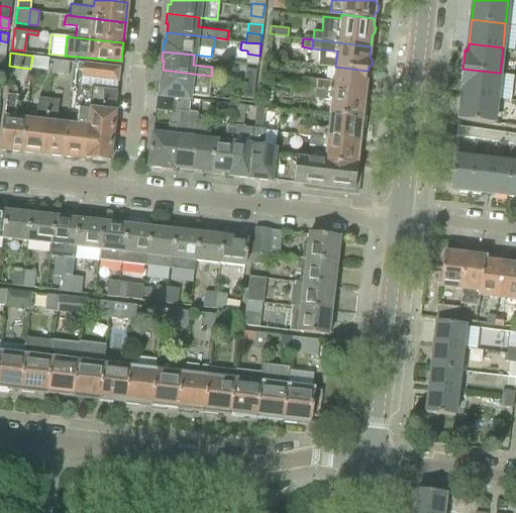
[(260,56),(247,54),(246,62),(259,64),(260,56)]
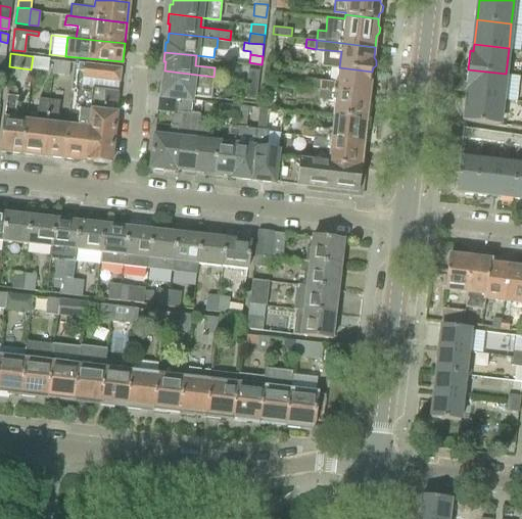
[(33,55),(32,65),(48,67),(49,57),(33,55)]
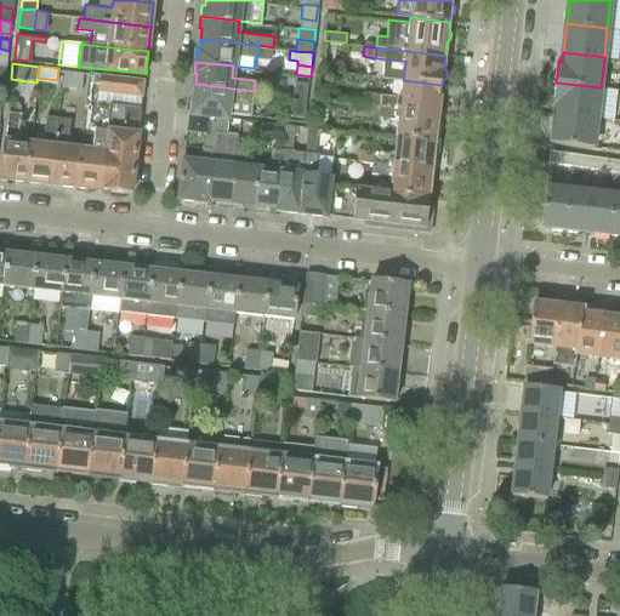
[(64,69),(63,85),(81,87),(83,72),(64,69)]
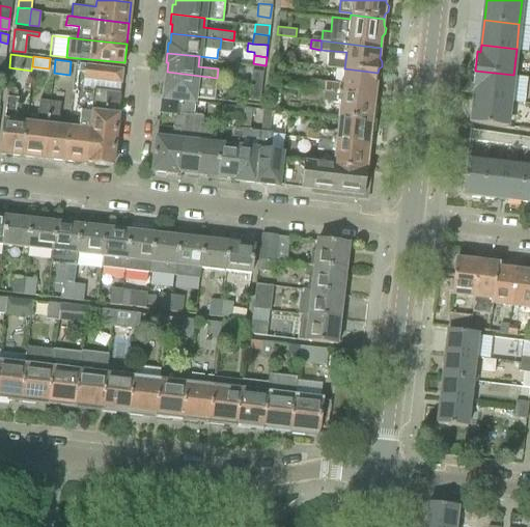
[(68,122),(64,159),(86,161),(90,126),(89,126),(90,114),(92,92),(82,90),(83,77),(84,78),(86,62),(76,61),(73,90),(78,91),(76,108),(79,108),(79,109),(79,113),(77,123),(68,122)]
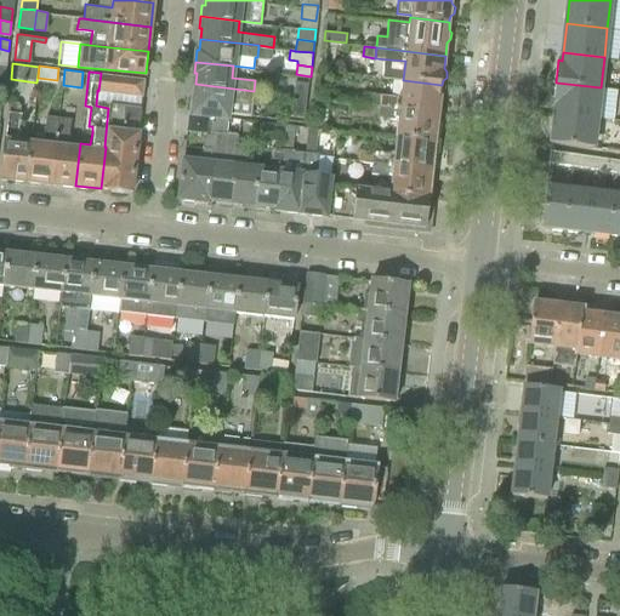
[(106,147),(101,188),(126,192),(132,187),(144,78),(101,73),(98,91),(97,90),(96,106),(108,108),(106,133),(104,147),(106,147)]
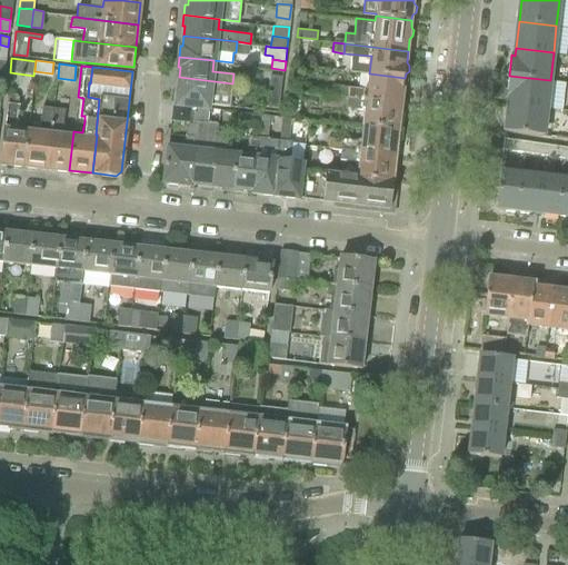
[(270,72),(269,88),(282,89),(284,75),(270,72)]
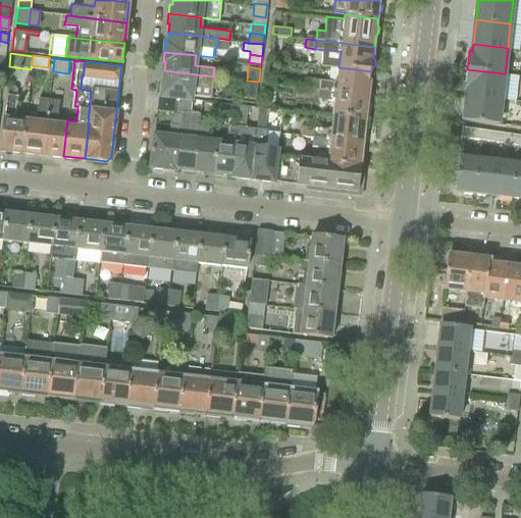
[(320,79),(319,89),(369,95),(370,84),(373,81),(374,75),(371,72),(371,71),(339,67),(336,81),(320,79)]
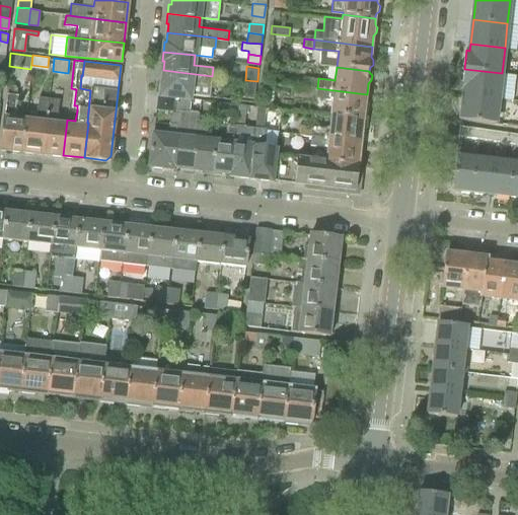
[(465,85),(464,93),(499,97),(502,73),(464,69),(463,84),(465,85)]
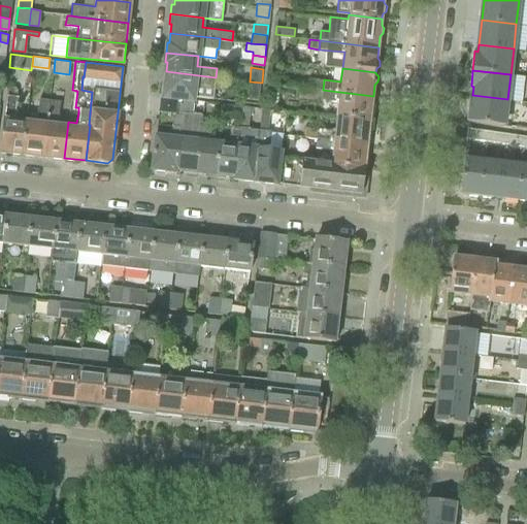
[(163,80),(162,90),(164,90),(164,91),(163,95),(192,98),(193,94),(194,95),(206,96),(213,97),(213,96),(215,87),(221,88),(223,78),(216,77),(166,71),(165,80),(163,80)]
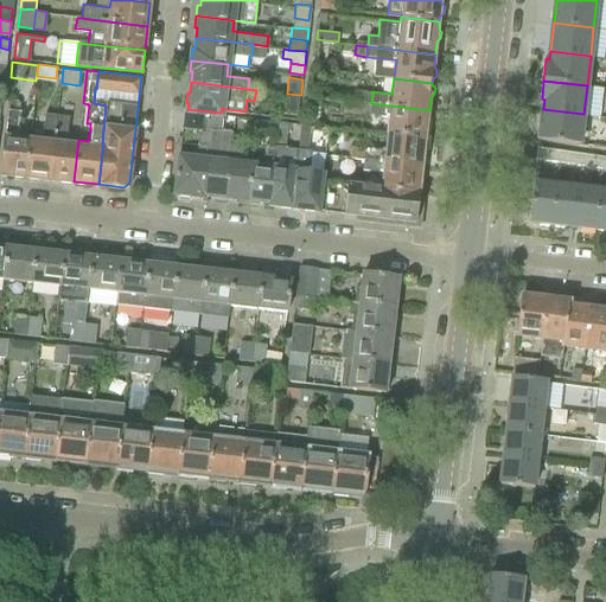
[(355,100),(353,101),(371,103),(372,91),(356,90),(355,96),(355,97),(355,100)]
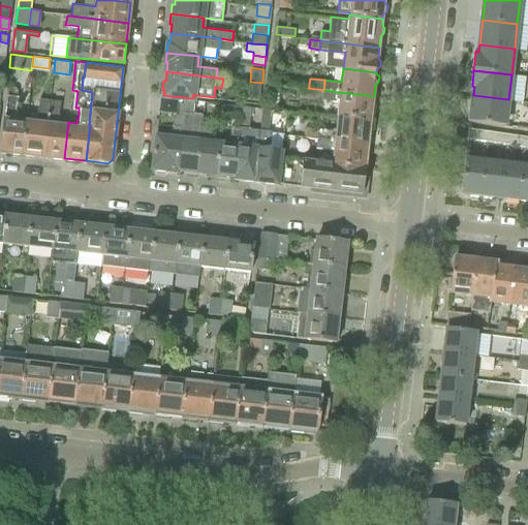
[(262,83),(250,82),(248,98),(259,99),(262,83)]
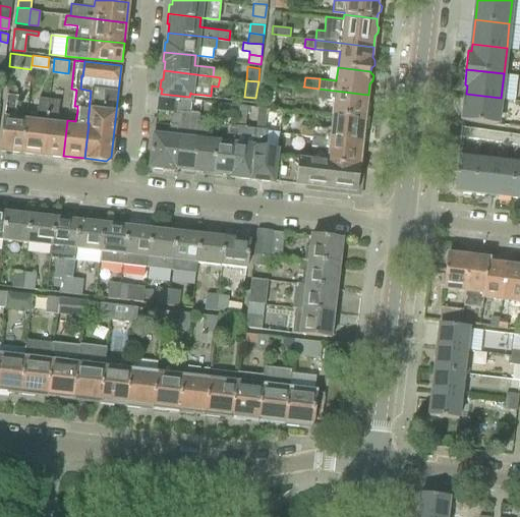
[(8,84),(7,95),(15,96),(16,88),(15,85),(8,84)]
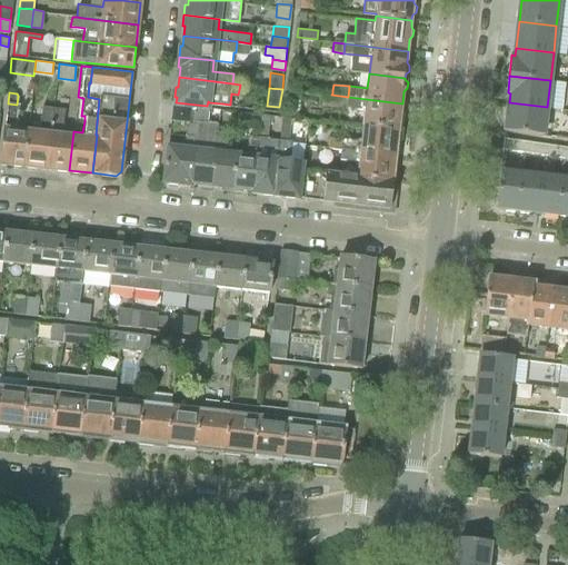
[(324,95),(322,103),(331,103),(347,106),(347,103),(348,97),(331,95),(324,95)]
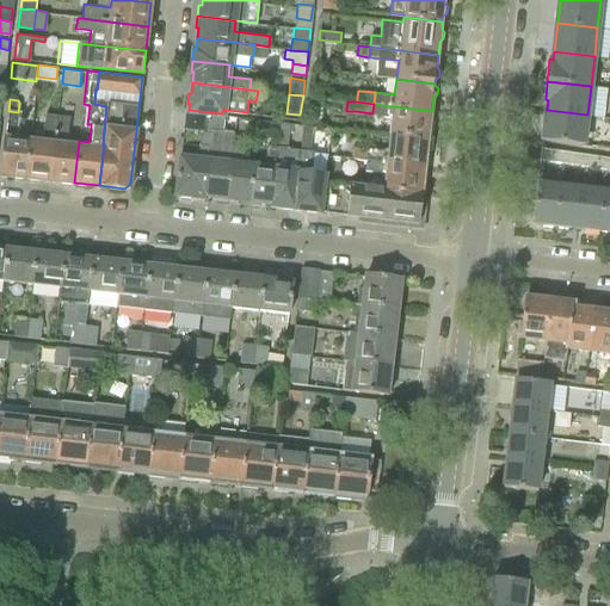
[(392,116),(389,134),(429,138),(429,135),(432,131),(433,124),(431,121),(432,111),(374,104),(373,111),(373,113),(392,116)]
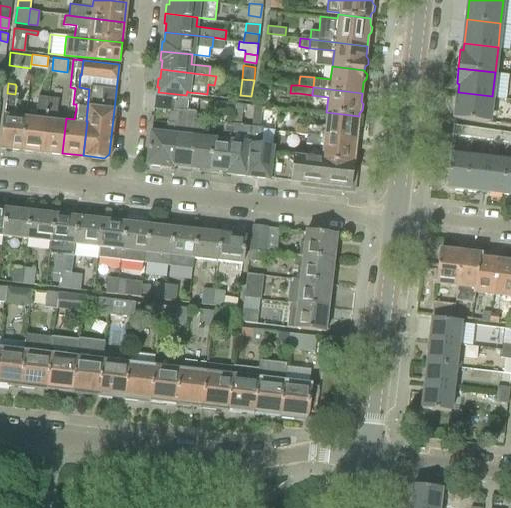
[(190,166),(191,166),(196,118),(197,109),(185,108),(186,95),(158,92),(158,93),(156,93),(154,107),(170,109),(178,109),(175,133),(176,134),(173,164),(181,165),(181,167),(190,168),(190,166)]
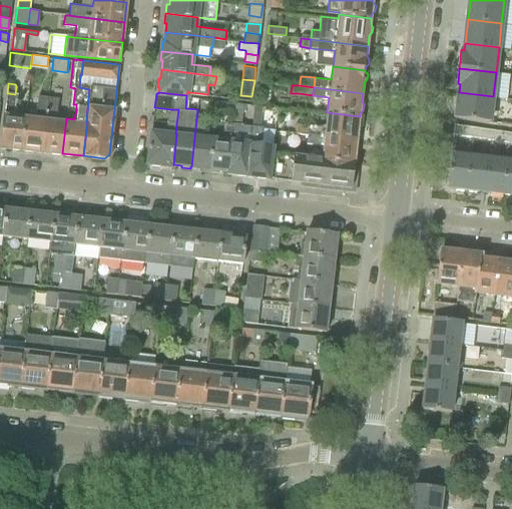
[(493,96),(459,92),(456,117),(490,121),(493,96)]
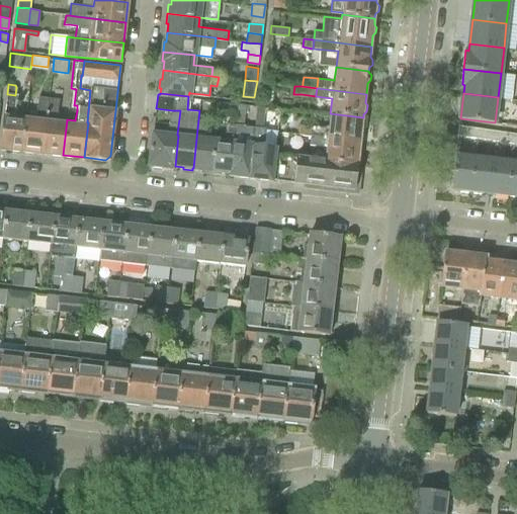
[(0,145),(0,148),(21,150),(25,115),(14,113),(16,96),(15,95),(7,94),(6,94),(0,145)]
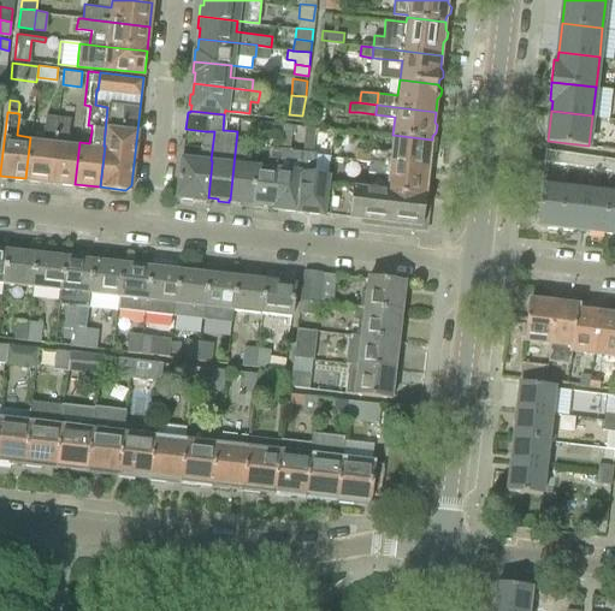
[(25,178),(52,182),(59,117),(45,116),(41,138),(30,137),(25,178)]
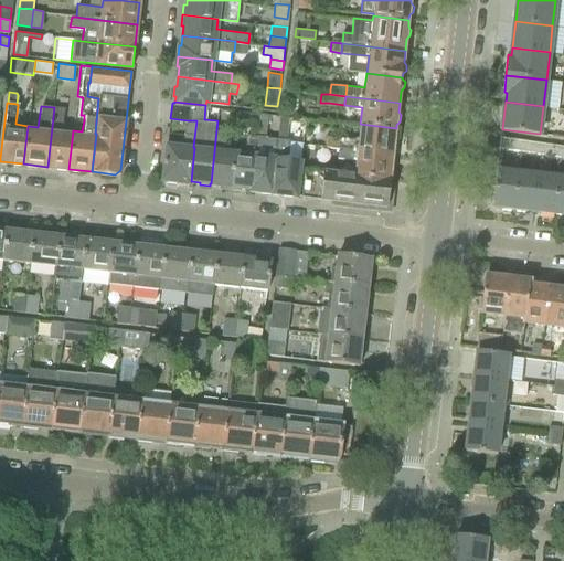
[(48,167),(68,169),(73,130),(61,129),(64,108),(54,107),(48,167)]
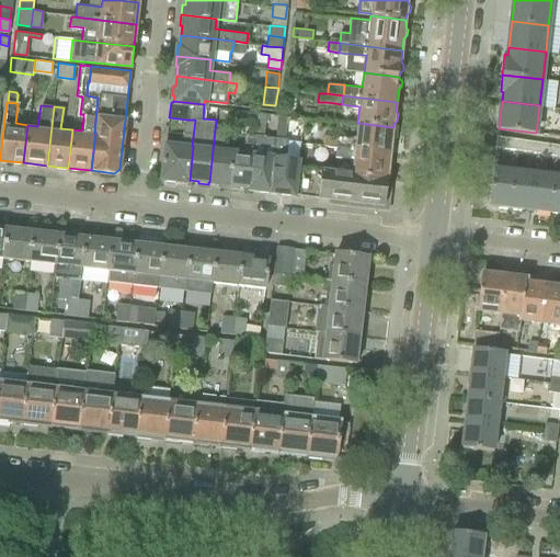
[(246,110),(244,118),(256,120),(258,120),(259,112),(258,112),(246,110)]
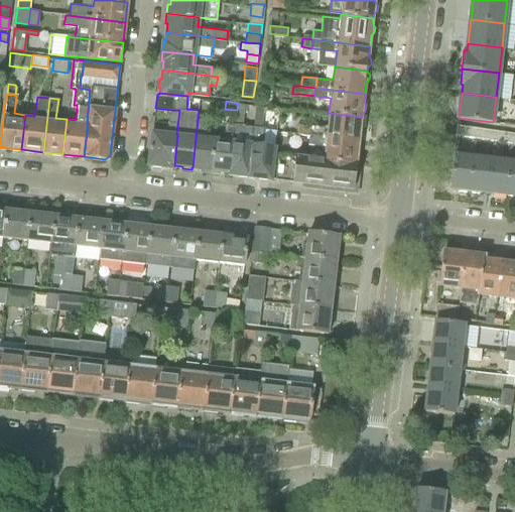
[(237,110),(236,123),(243,124),(245,104),(238,103),(237,110)]
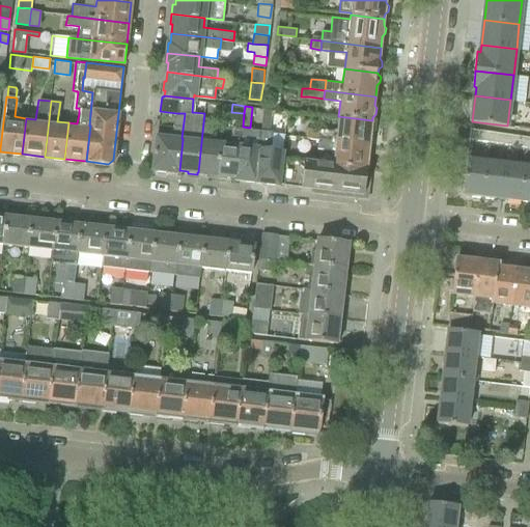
[(265,108),(262,129),(270,130),(272,109),(265,108)]
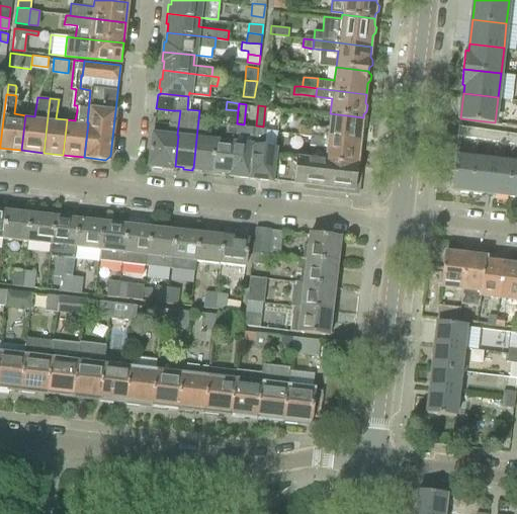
[(174,168),(175,166),(178,136),(177,135),(180,110),(172,110),(169,135),(154,133),(150,165),(174,168)]
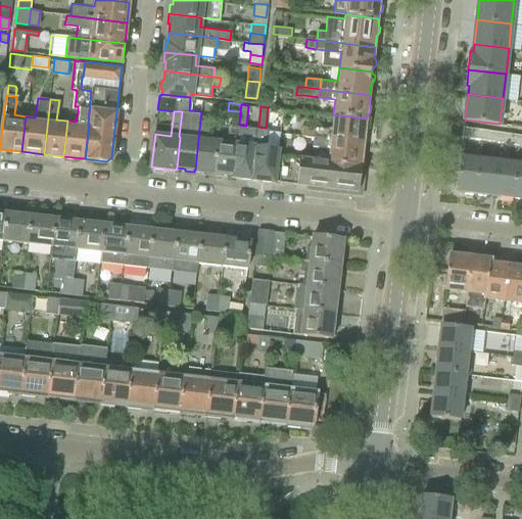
[(316,127),(315,137),(364,142),(365,131),(369,128),(369,123),(367,120),(367,119),(333,114),(332,129),(316,127)]
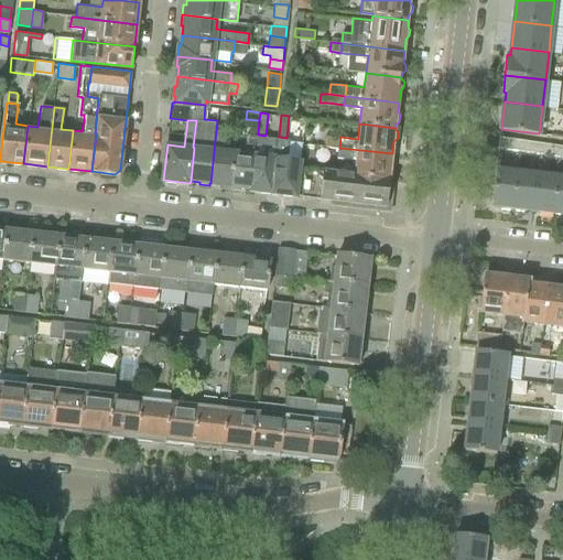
[(220,186),(230,187),(235,152),(224,151),(226,131),(216,130),(210,183),(220,184),(220,186)]
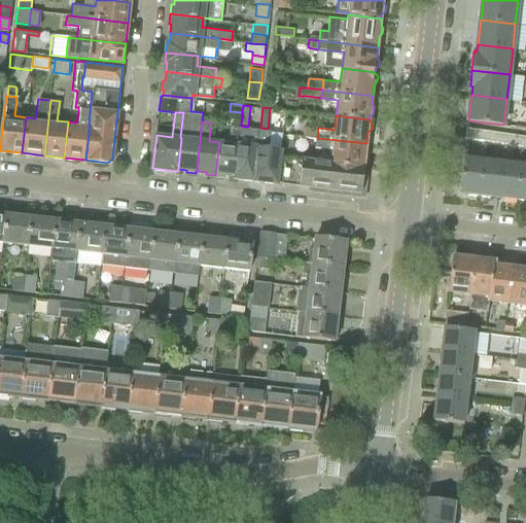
[(234,177),(235,177),(241,126),(231,125),(229,143),(219,142),(215,175),(225,176),(225,174),(235,175),(234,177)]
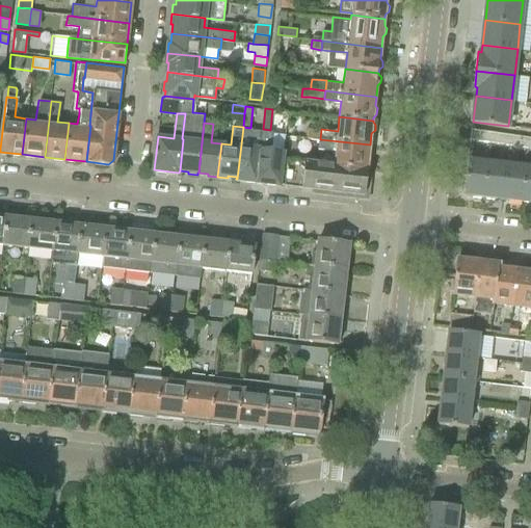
[(243,127),(237,179),(257,181),(262,132),(253,131),(253,128),(250,128),(243,127)]
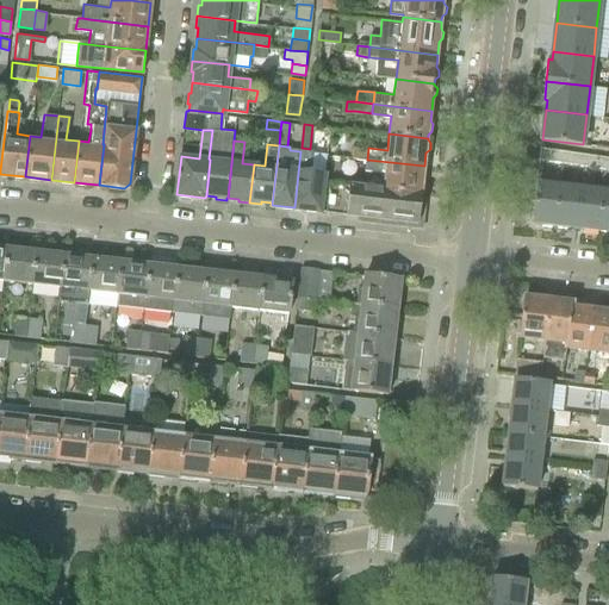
[(539,157),(561,161),(563,149),(541,145),(539,157)]
